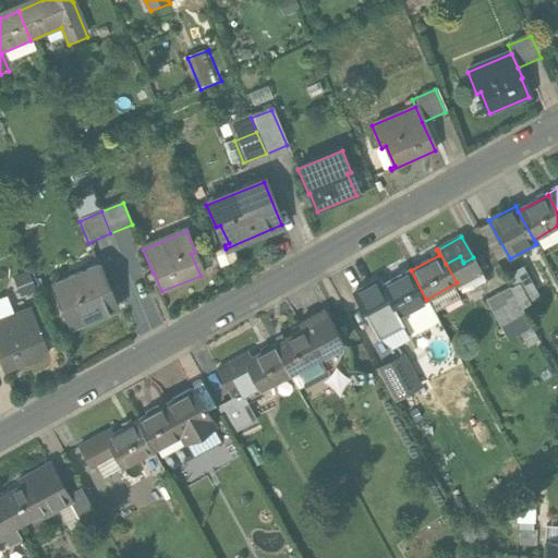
[(98,268),(55,286),(63,306),(64,305),(73,328),(111,312),(104,292),(108,291),(98,268)]
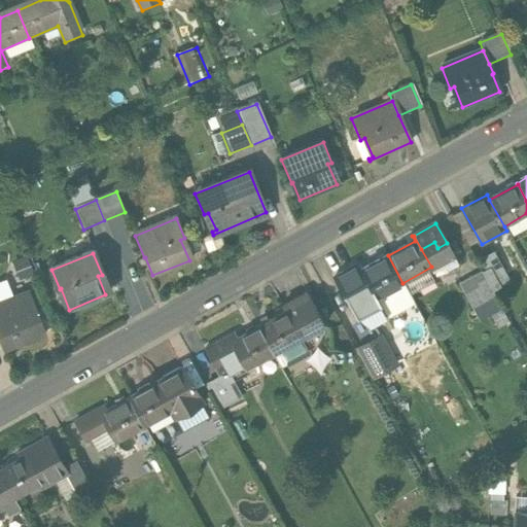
[(510,281),(494,253),(480,260),(495,289),(510,281)]
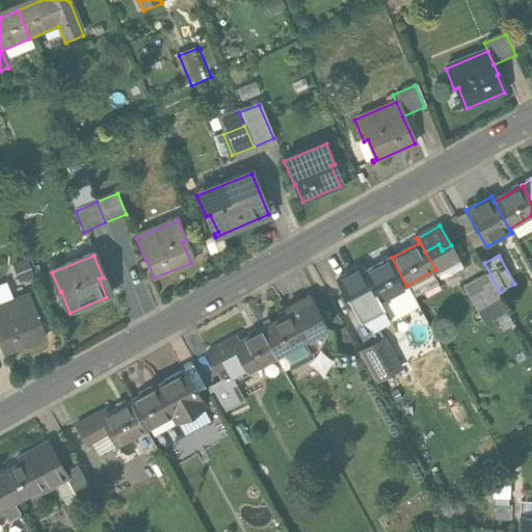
[(363,268),(361,269),(378,301),(379,300),(406,286),(392,258),(365,273),(363,268)]
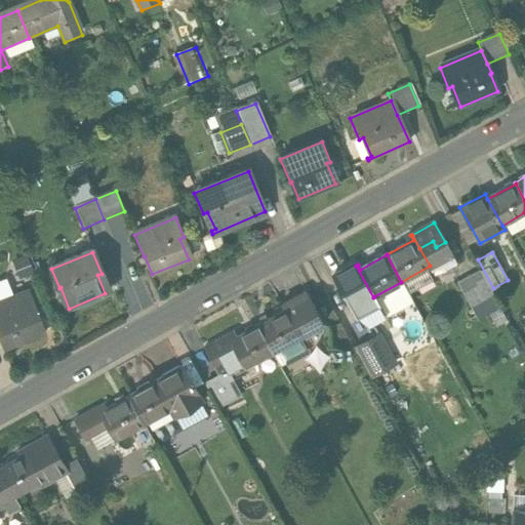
[(374,296),(373,297),(356,266),(333,279),(355,319),(379,305),(374,296)]
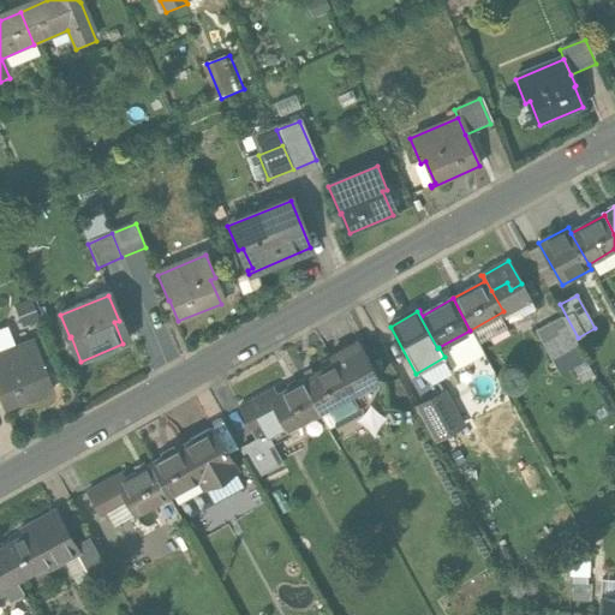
[(578,347),(561,316),(533,330),(550,362),(578,347)]
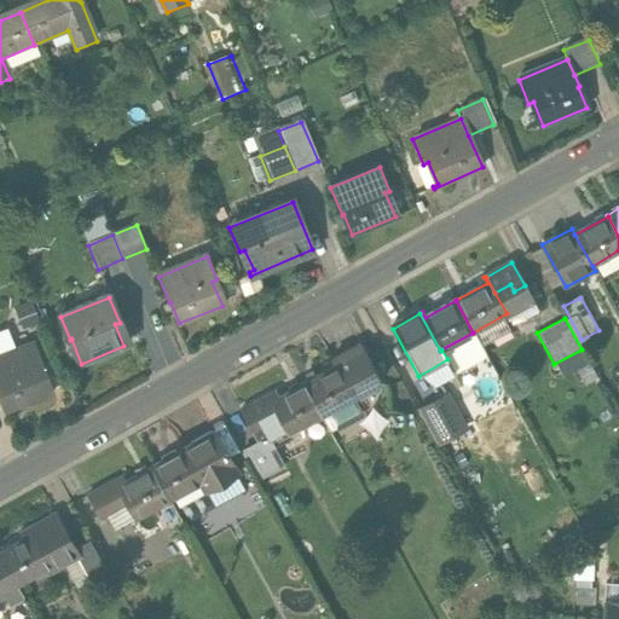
[(34,345),(0,358),(0,397),(6,411),(50,393),(39,369),(44,368),(34,345)]
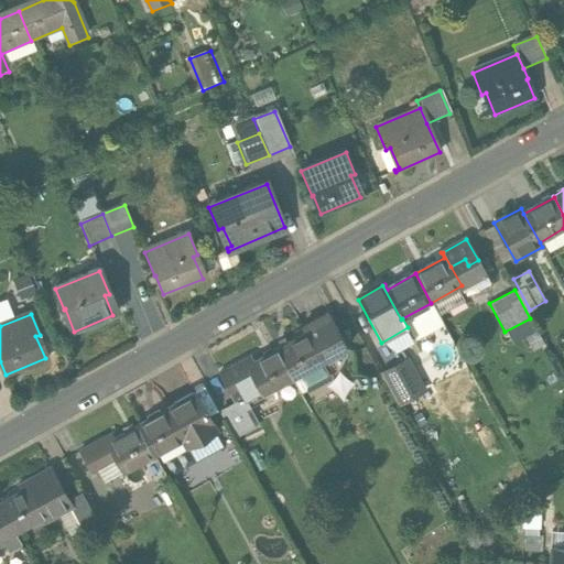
[(327,315),(304,328),(313,344),(326,336),(329,343),(339,337),(327,315)]
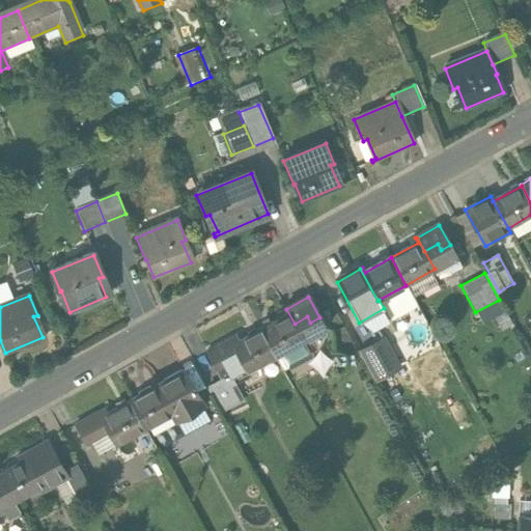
[(295,324),(286,309),(284,310),(287,315),(260,330),(275,357),(304,341),(295,324)]
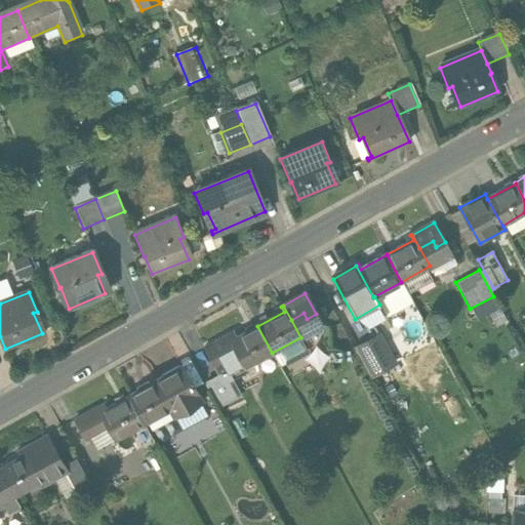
[(228,336),(226,337),(234,352),(221,359),(225,364),(223,365),(232,380),(247,371),(245,368),(272,353),(257,326),(231,340),(228,336)]
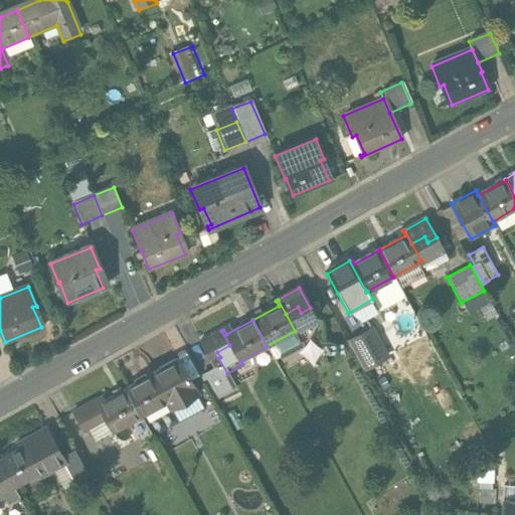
[(372,329),(349,342),(364,370),(387,357),(372,329)]
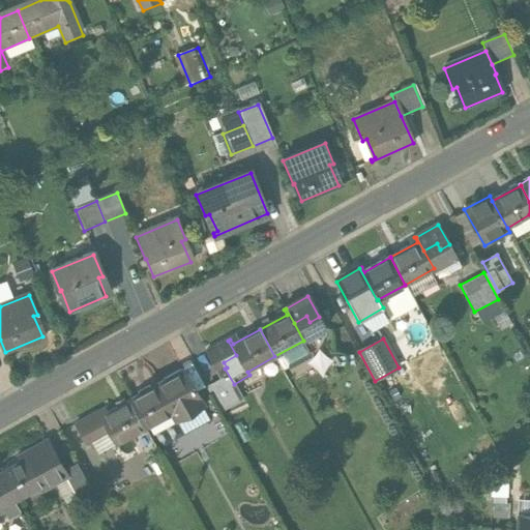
[(236,355),(228,341),(206,353),(217,373),(225,369),(227,367),(224,362),(236,355)]
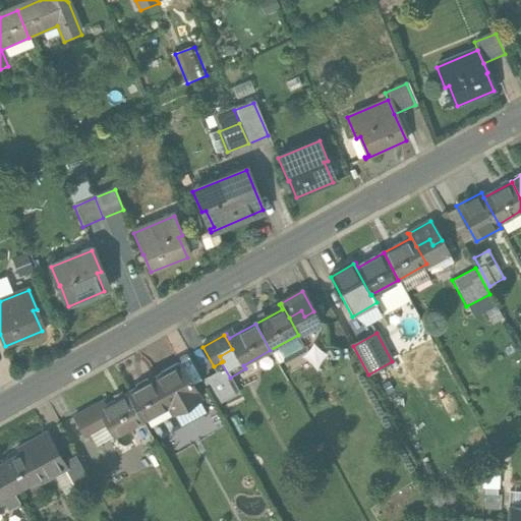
[(396,345),(409,377),(430,367),(417,336),(396,345)]
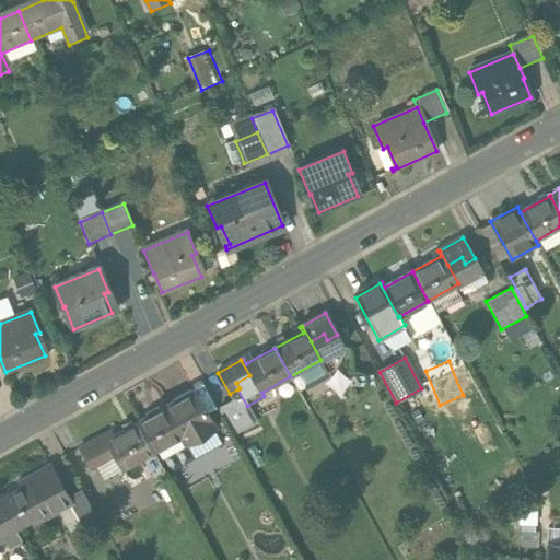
[(194,392),(137,424),(152,453),(182,436),(185,444),(213,429),(194,392)]
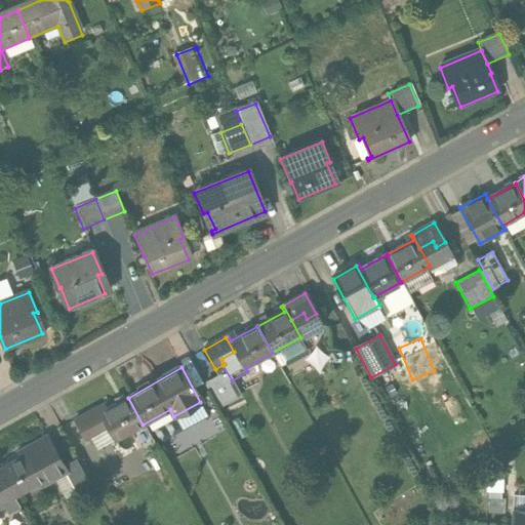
[(205,386),(218,408),(237,398),(229,381),(224,385),(220,377),(205,386)]
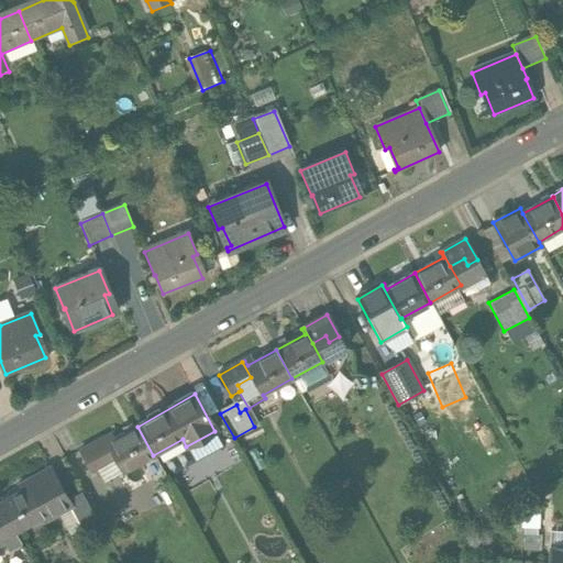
[(107,437),(81,451),(94,473),(117,460),(123,472),(153,455),(138,427),(110,442),(107,437)]
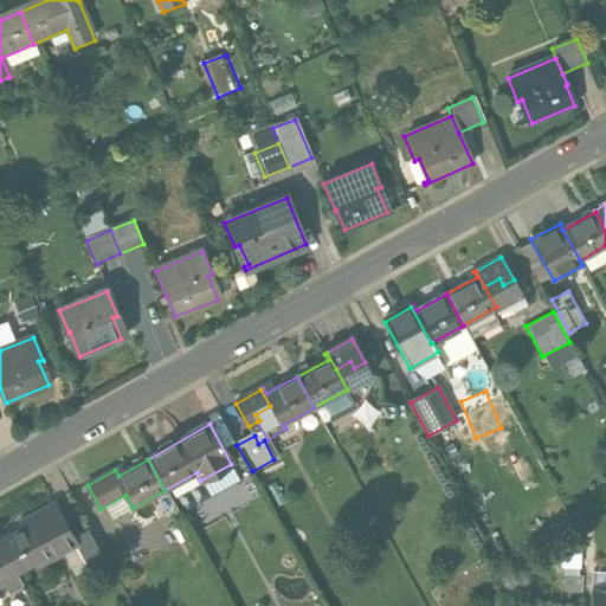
[(73,539),(55,504),(20,523),(24,529),(0,541),(0,545),(15,573),(47,555),(51,560),(76,546),(72,540),(73,539)]
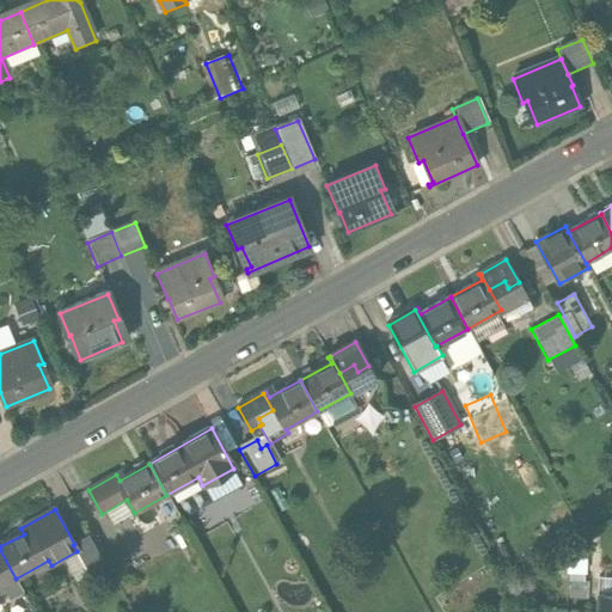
[(108,522),(93,531),(104,551),(118,543),(108,522)]
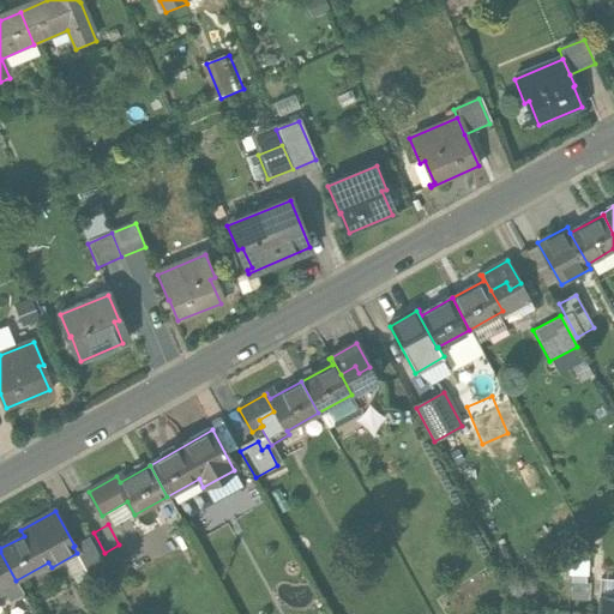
[(73,547),(77,553),(89,577),(106,569),(89,539),(74,546),(73,547)]
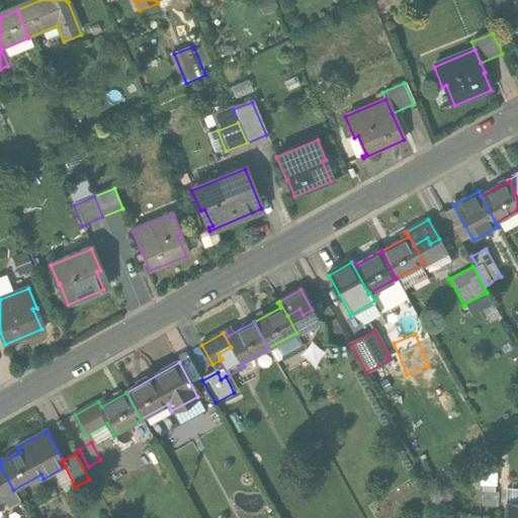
[(0,496),(1,496),(7,508),(19,502),(13,490),(0,465),(0,496)]
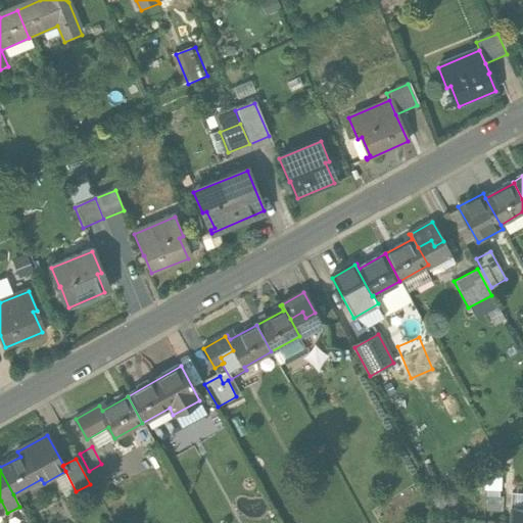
[(522,522),(522,509),(510,509),(509,522),(522,522)]
